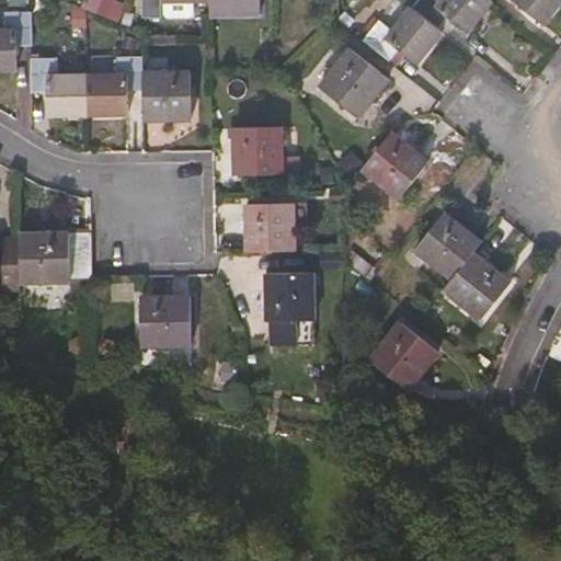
[(87,0),(83,11),(121,23),(127,4),(115,0),(87,0)]
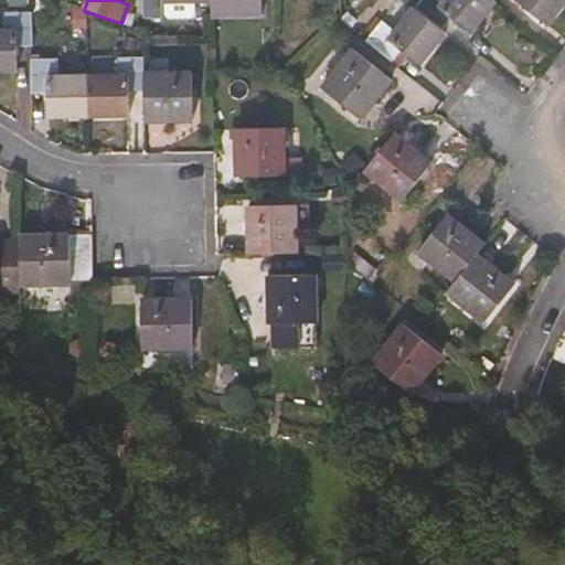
[(210,1),(209,0),(142,0),(142,22),(161,22),(162,2),(210,1)]
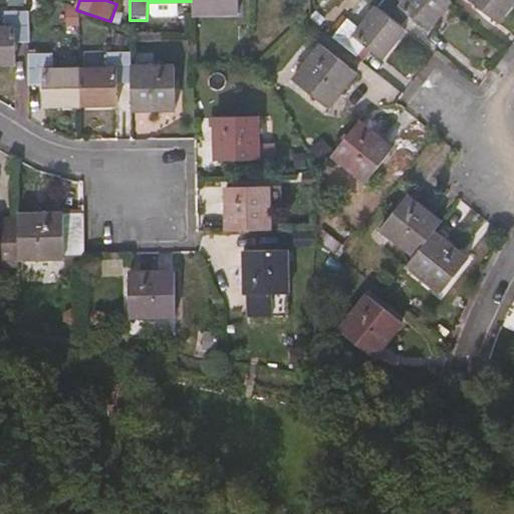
[(235,14),(235,0),(190,0),(191,1),(192,15),(235,14)]
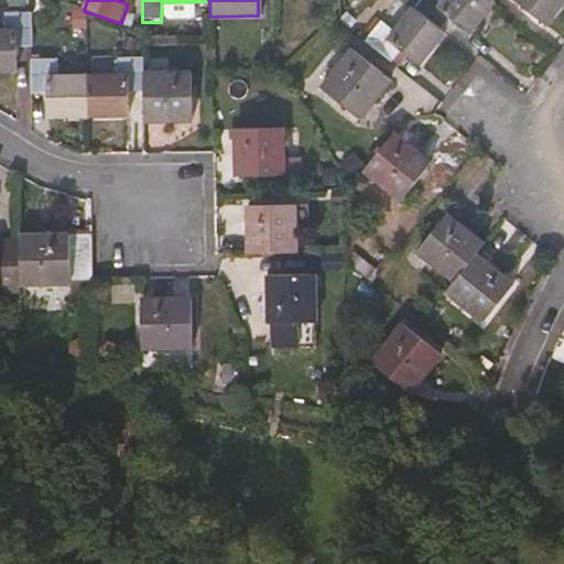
[(468,33),(494,2),(490,0),(416,0),(411,8),(440,30),(448,19),(452,20),(468,33)]
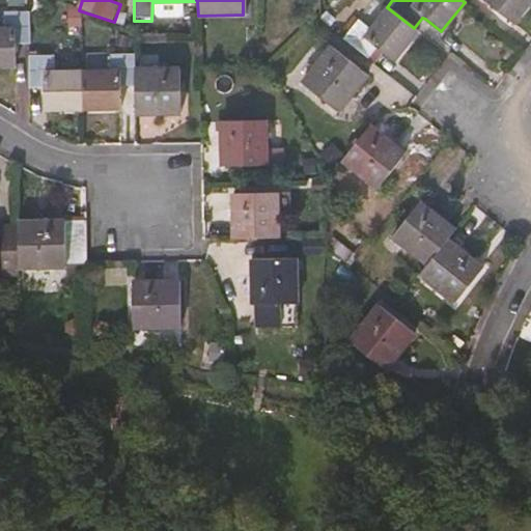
[(530,0),(482,0),(483,0),(513,24),(530,0)]
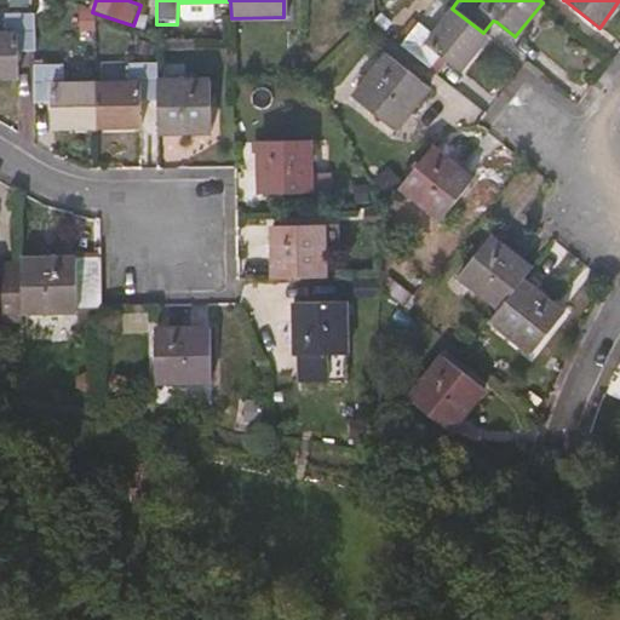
[(459,73),(487,36),(483,33),(452,9),(449,6),(430,32),(412,18),(395,41),(430,69),(438,56),(459,73)]
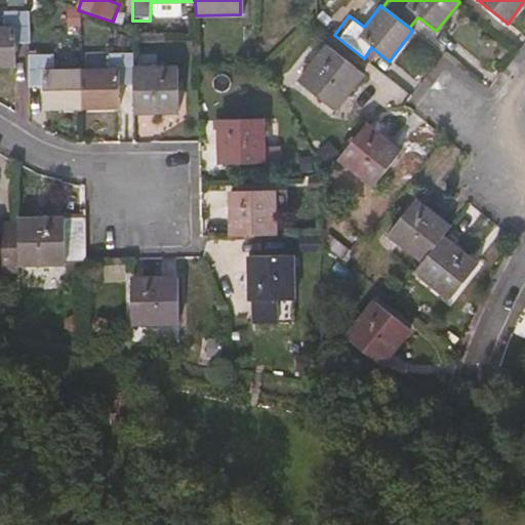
[(29,43),(28,12),(0,12),(0,66),(13,66),(13,44),(29,43)]
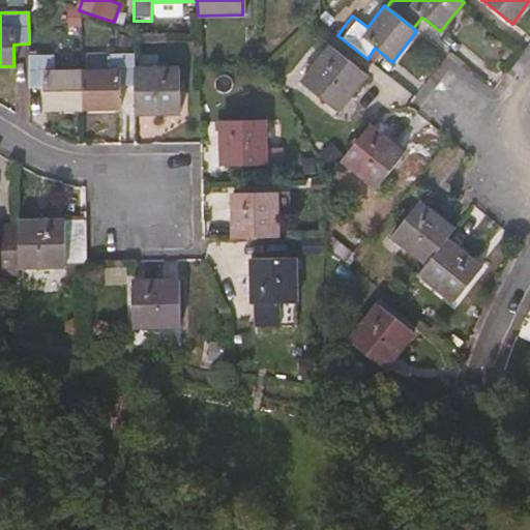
[(366,77),(330,48),(301,84),(337,113),(366,77)]
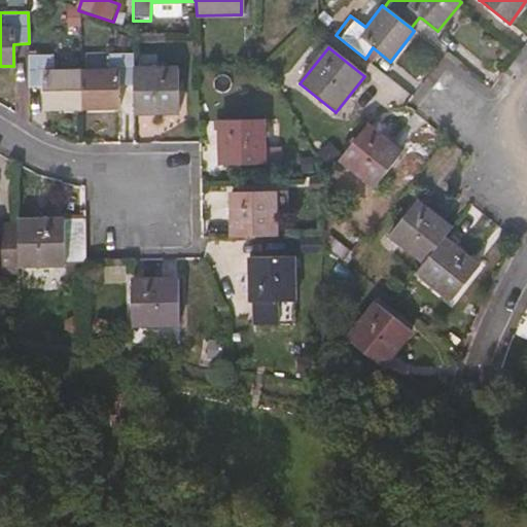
[(133,88),(134,70),(133,54),(108,54),(108,71),(80,71),(80,109),(119,108),(119,88),(133,88)]
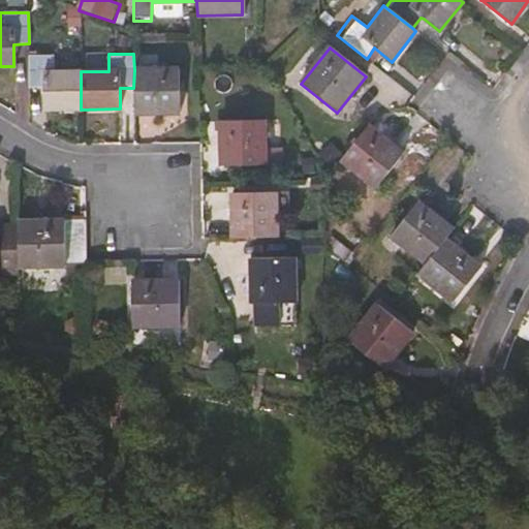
[(81,110),(81,71),(54,72),(53,55),(28,55),(29,88),(42,88),(42,110),(81,110)]
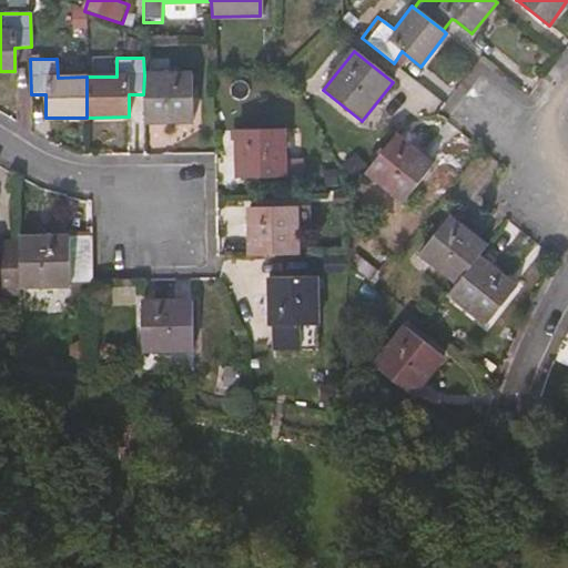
[(191,121),(191,74),(144,75),(143,94),(144,121),(191,121)]
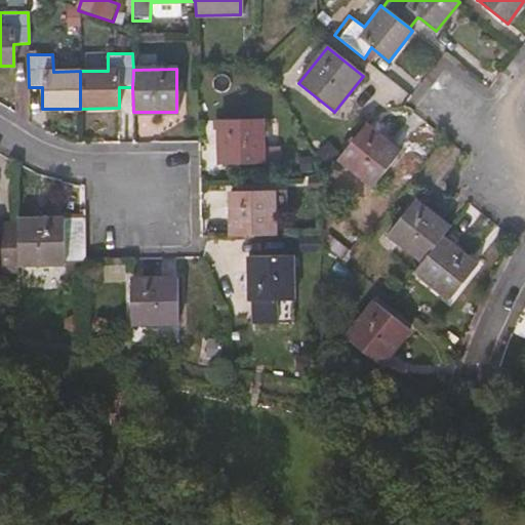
[(261,148),(260,118),(217,119),(218,164),(276,163),(276,147),(261,148)]
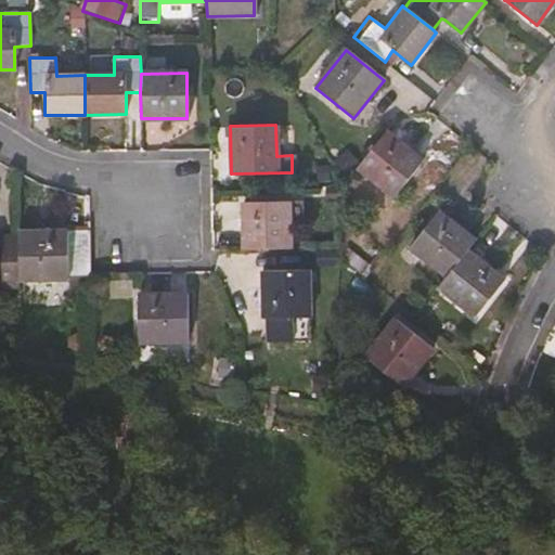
[(422,160),(386,131),(356,169),(362,173),(392,198),(422,160)]
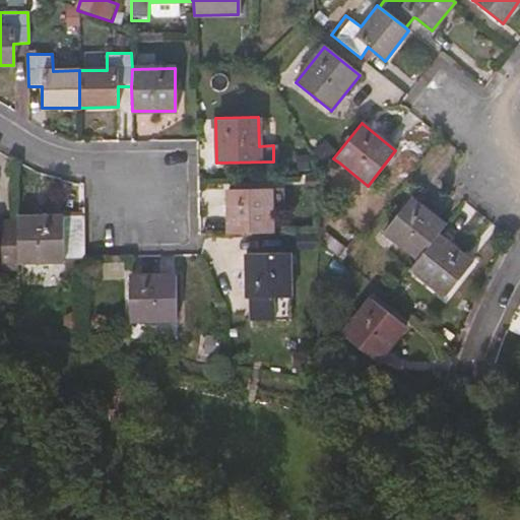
[(272,234),(270,189),(228,189),(228,234),(272,234)]
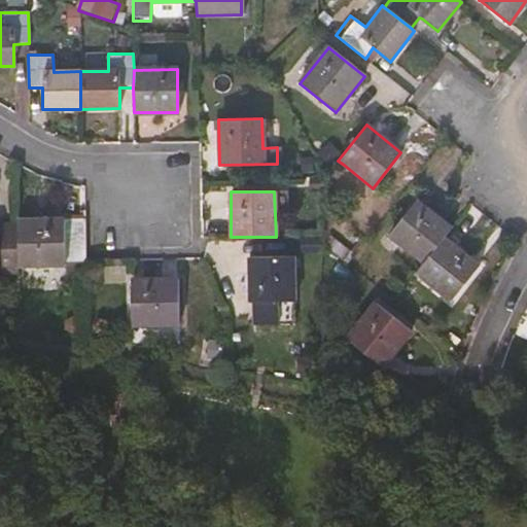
[(443,239),(450,229),(415,201),(388,236),(422,264),(443,239)]
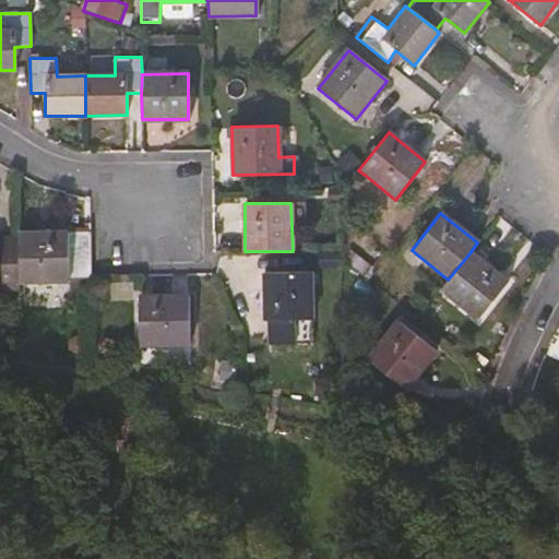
[(90,285),(90,275),(88,233),(69,234),(66,232),(18,233),(19,239),(19,268),(20,283),(69,282),(69,285),(90,285)]
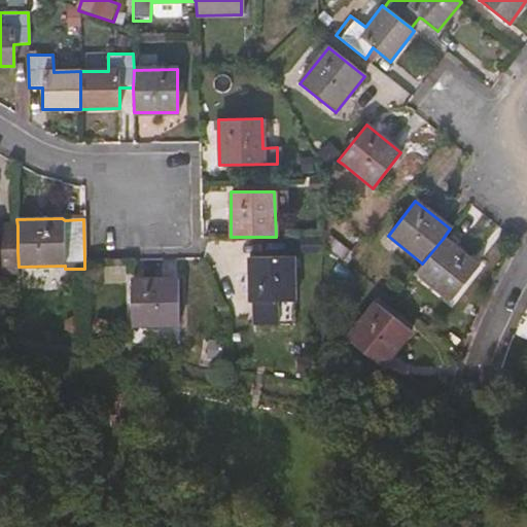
[(0,251),(18,252),(18,225),(0,225),(0,251)]
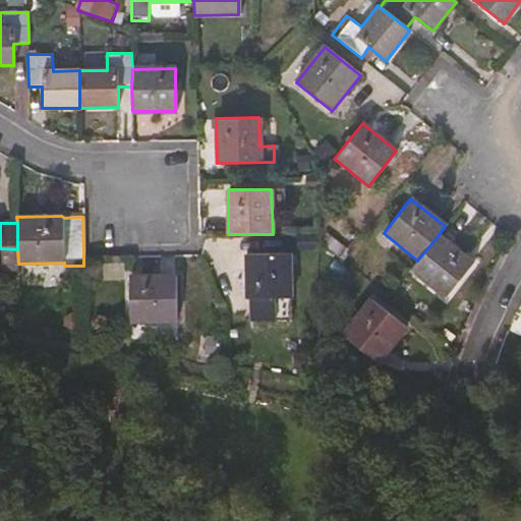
[(322,246),(345,262),(352,251),(328,236),(322,246)]
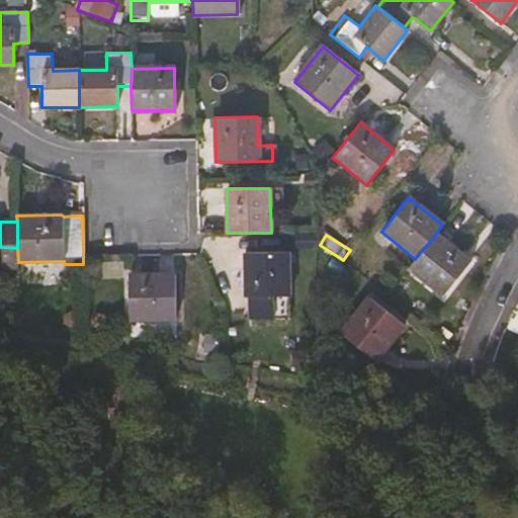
[(441,295),(468,260),(435,235),(415,259),(408,269),(441,295)]
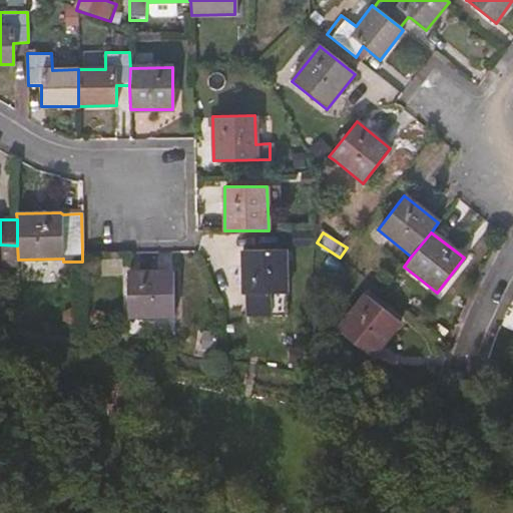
[(286,316),(285,249),(242,250),(242,293),(245,294),(246,315),(286,316)]
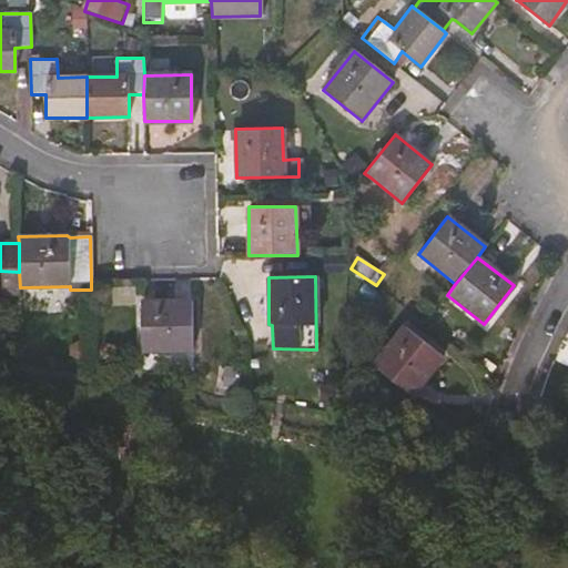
[(191,351),(191,302),(141,302),(141,351),(191,351)]
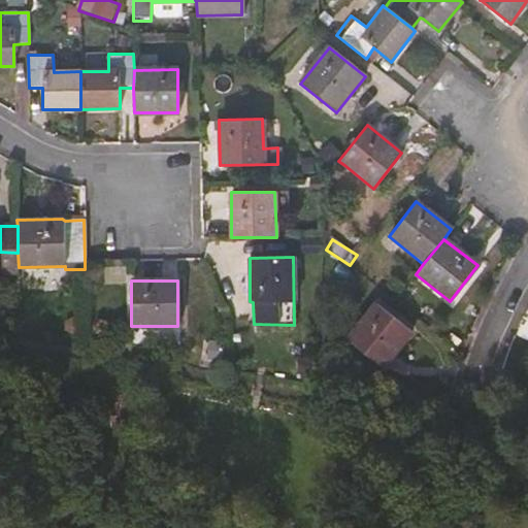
[(382,367),(410,331),(374,303),(348,339),(382,367)]
